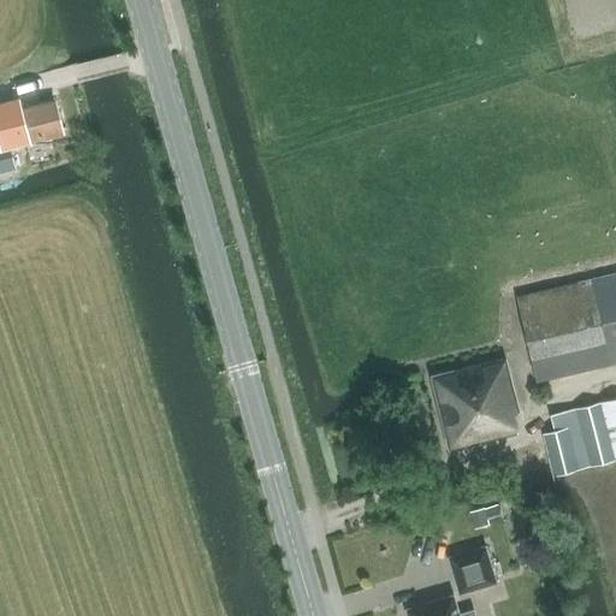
[(24,141),(63,131),(54,101),(17,111),(18,113),(3,118),(9,141),(24,137),(24,141)]
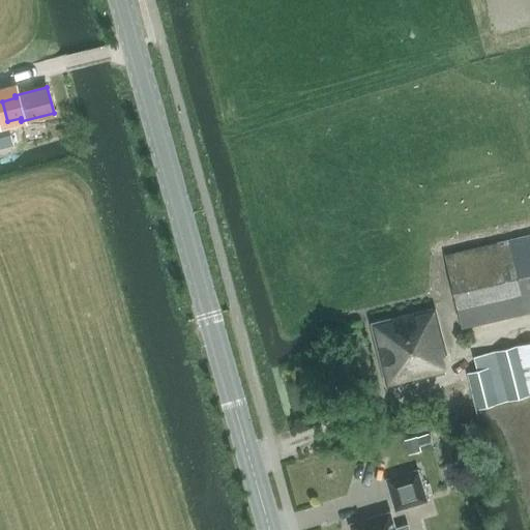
[(7,121),(0,122),(0,148),(13,145),(7,121)]
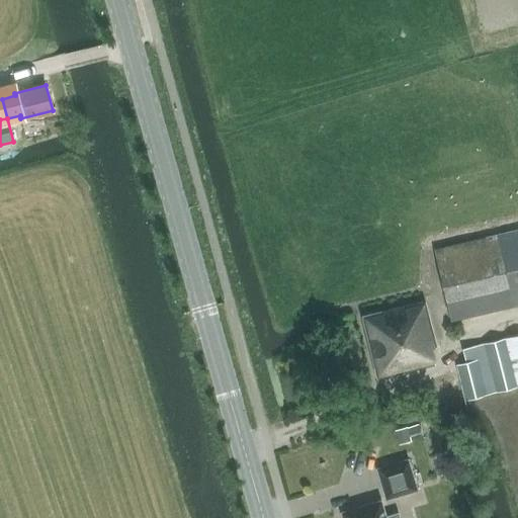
[(517,230),(434,250),(450,321),(517,305),(517,230)]
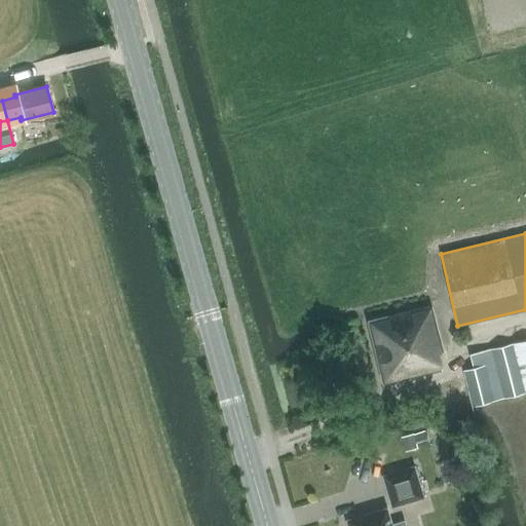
[(439,353),(443,352),(431,306),(369,322),(384,383),(442,369),(439,353)]
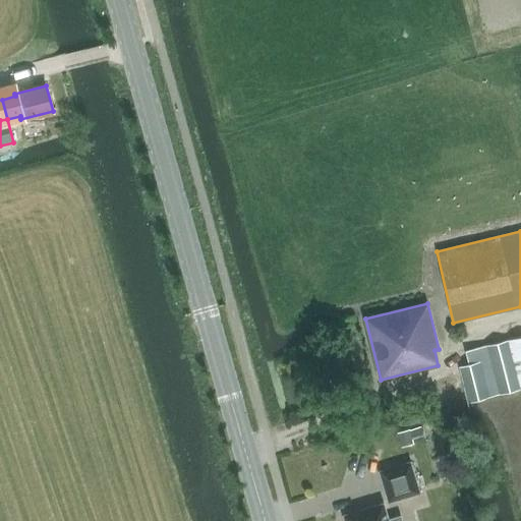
[(520,336),(507,340),(507,341),(519,389),(520,388),(520,336)]
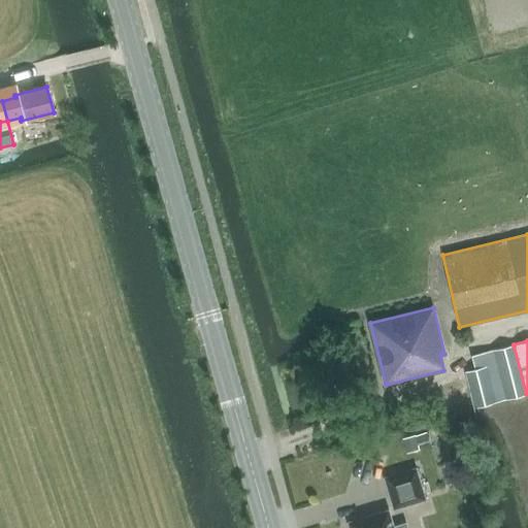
[(526,394),(514,345),(514,344),(472,356),(475,369),(466,371),(474,407),(526,394)]
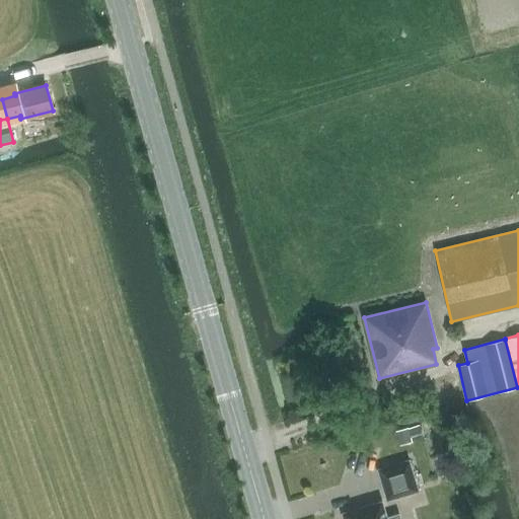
[(387,501),(419,491),(409,460),(377,469),(387,501)]
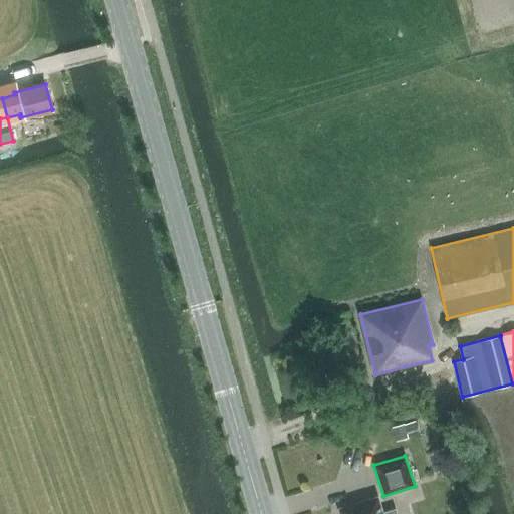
[(377,497),(339,508),(340,513),(396,513),(395,510),(382,513),(377,497)]
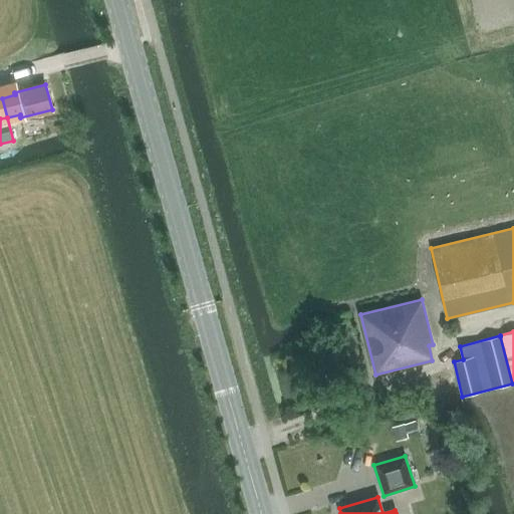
All buildings are outlined.
